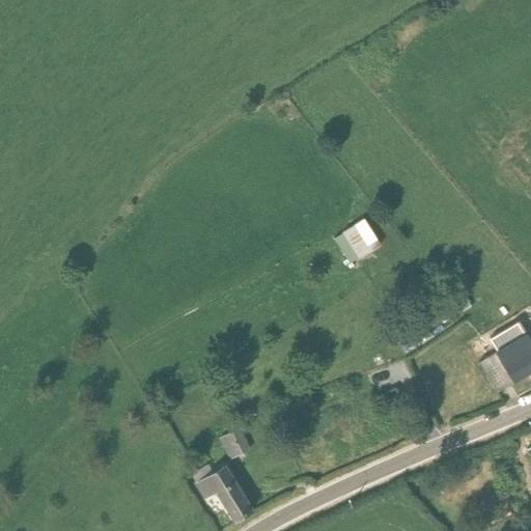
[(342,234),(333,240),(350,264),(358,259),(358,260),(380,247),(363,220),(341,233),(342,234)]
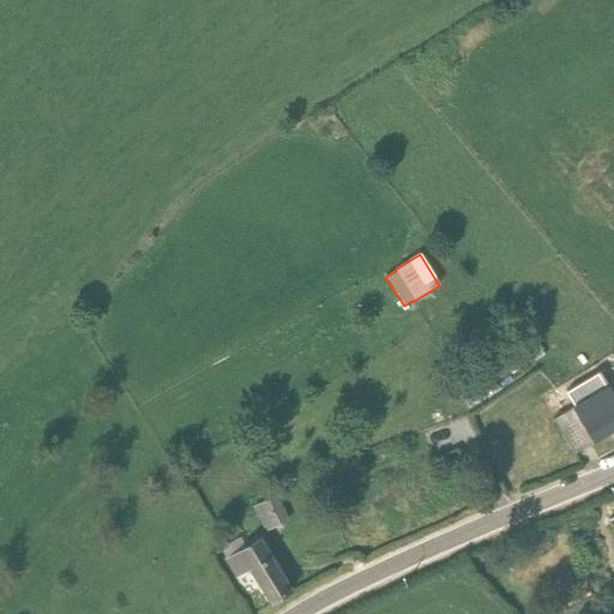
[(596,392),(553,420),(573,453),(613,428),(613,396),(597,369),(585,377),(596,392)]
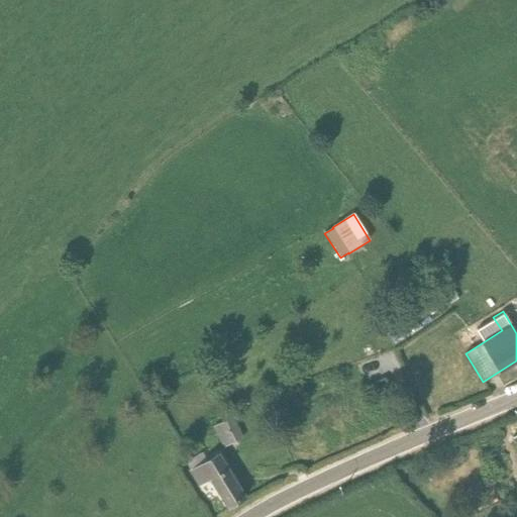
[(232,417),(212,428),(223,448),(242,438),(232,417)]
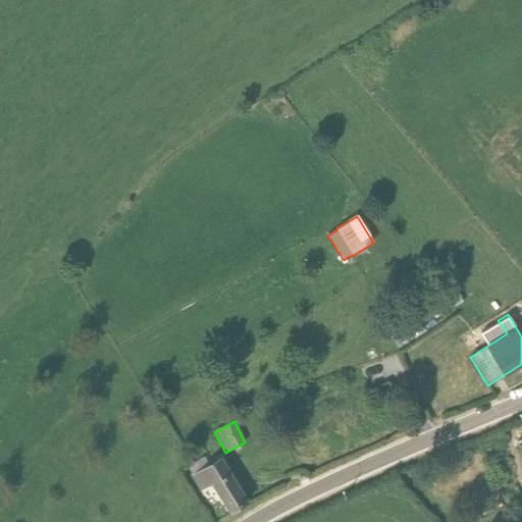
[(203,458),(189,467),(193,474),(190,476),(199,491),(212,484),(230,513),(247,503),(219,458),(209,465),(203,458)]
